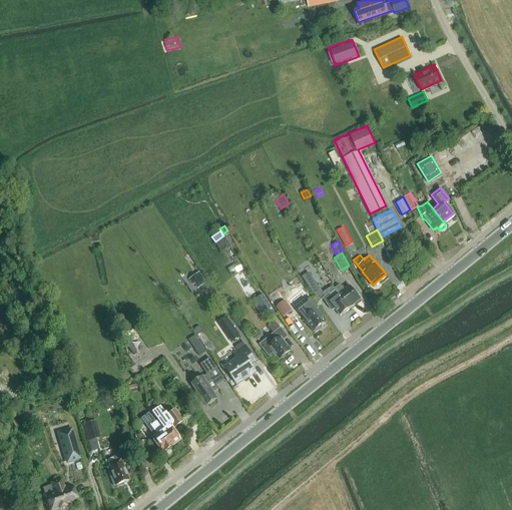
[(232,273),(243,267),(239,259),(228,266),(232,273)]
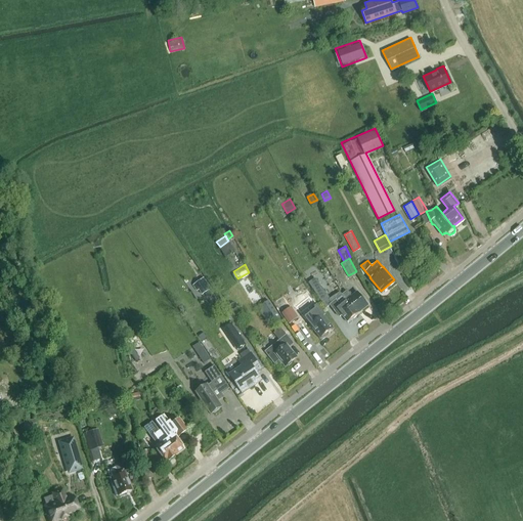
[(211,286),(204,274),(193,281),(201,293),(211,286)]
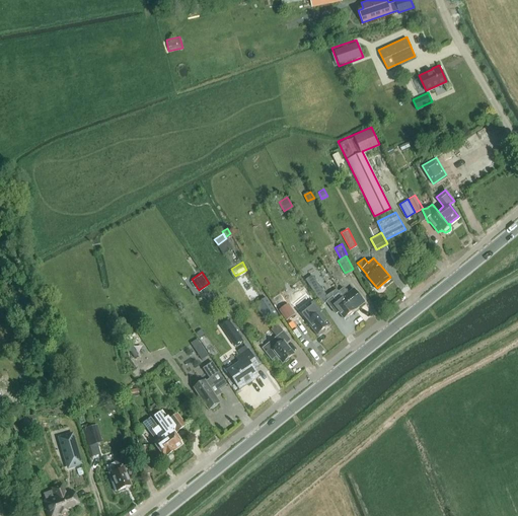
[(311,274),(305,278),(322,303),(326,299),(330,305),(336,311),(338,309),(344,316),(356,307),(355,307),(353,304),(352,305),(343,295),(339,289),(337,287),(325,294),(311,274)]
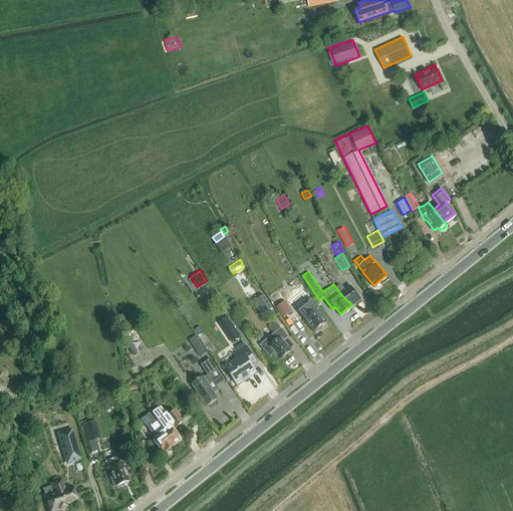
[(339,282),(335,286),(339,292),(348,302),(349,301),(351,304),(360,296),(350,283),(344,288),(339,282)]
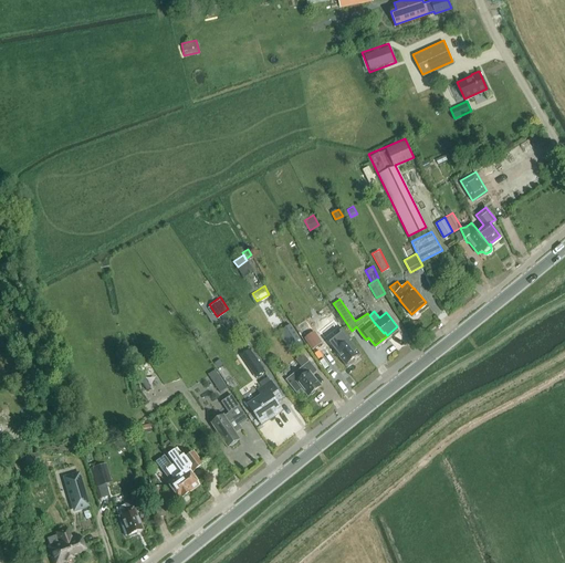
[(302,341),(290,322),(280,329),(293,346),(302,341)]
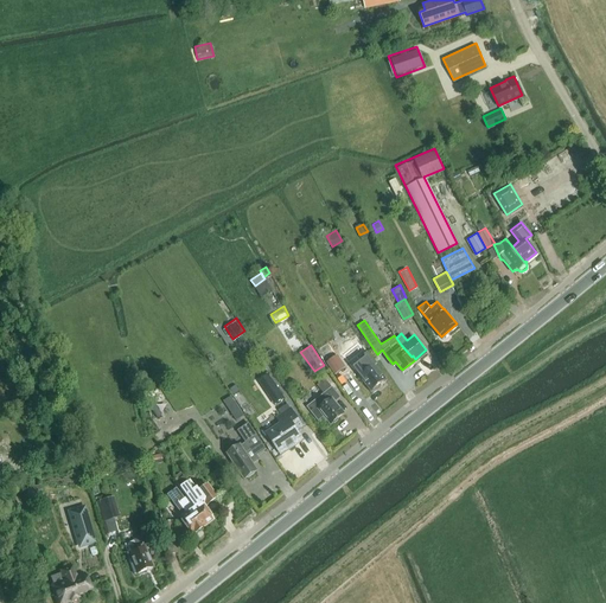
[(362,358),(353,365),(361,372),(358,373),(372,390),(386,379),(372,364),(376,360),(367,350),(359,354),(362,358)]
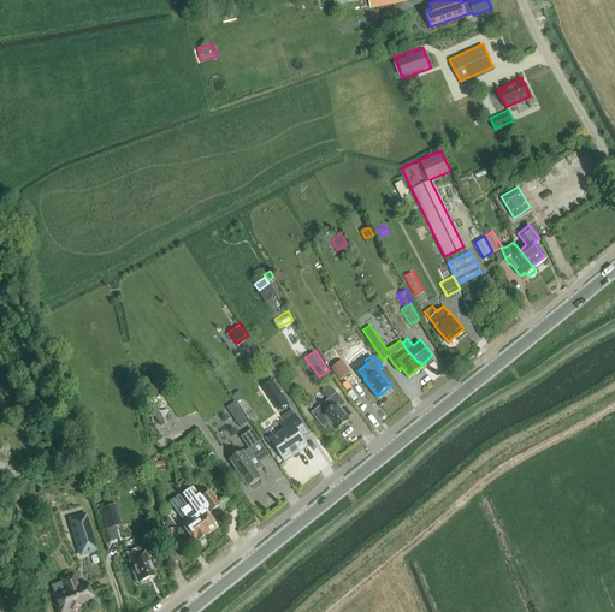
[(342,358),(331,366),(339,378),(350,370),(342,358)]
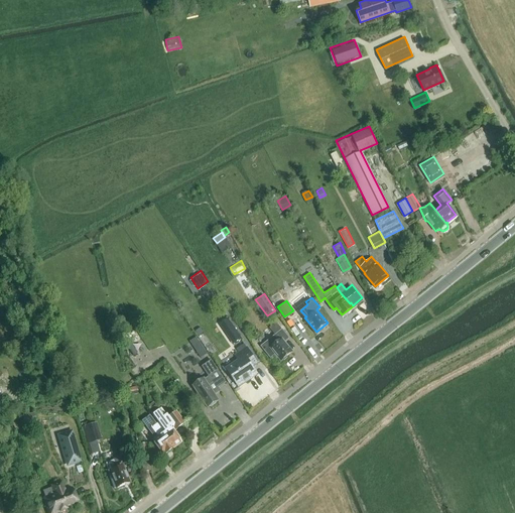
[(228,316),(224,319),(230,329),(228,331),(235,341),(241,337),(228,316)]
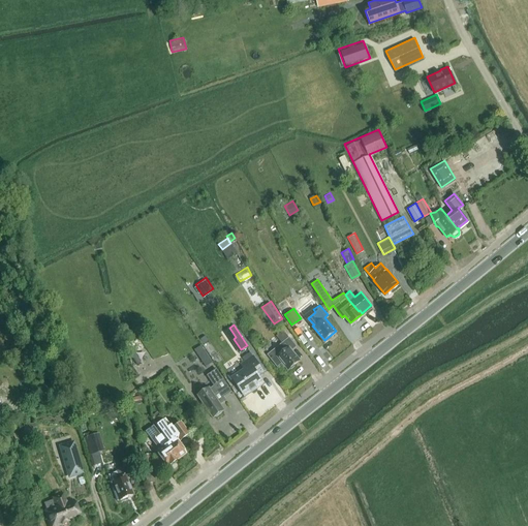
[(296,344),(288,336),(267,352),(277,365),(282,361),(288,368),(299,359),(290,348),(296,344)]
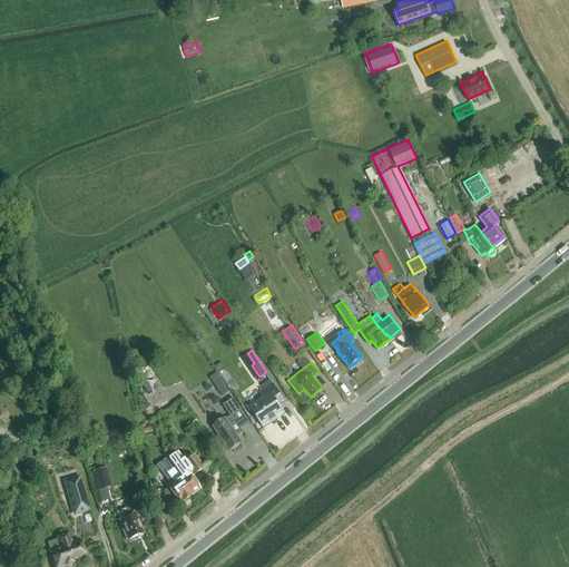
[(222,379),(215,383),(219,390),(222,393),(228,389),(226,385),(222,379)]
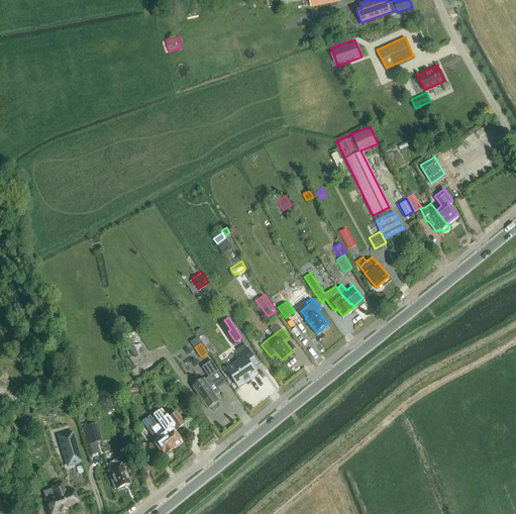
[(235,353),(239,358),(226,367),(239,386),(258,373),(252,366),(258,363),(246,346),(235,353)]
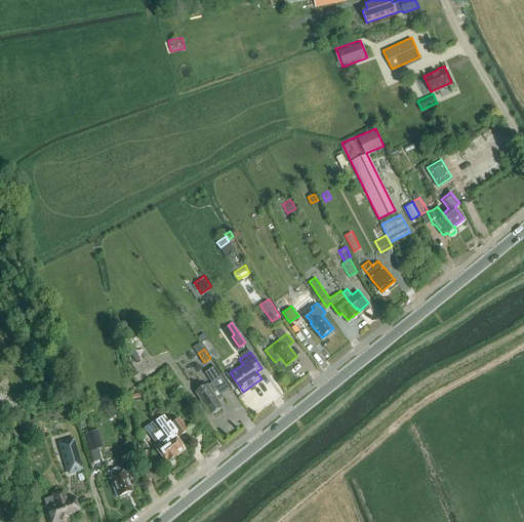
[(206,369),(215,362),(211,357),(203,364),(206,369)]
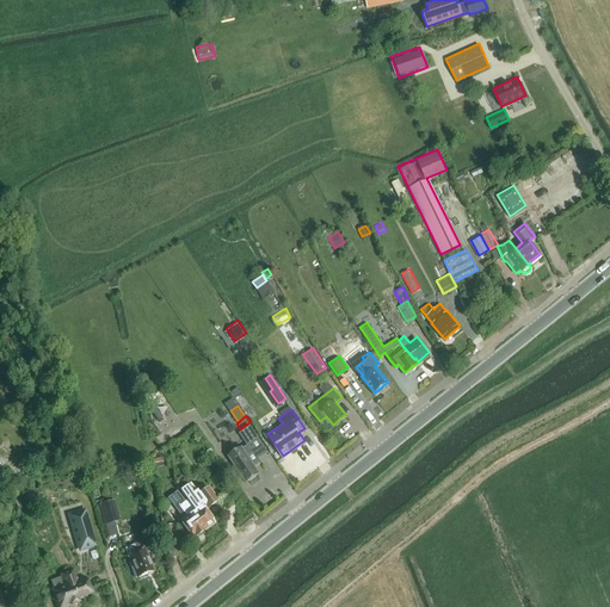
[(242,446),(242,445),(228,454),(246,479),(259,471),(253,462),(260,458),(258,456),(267,450),(251,423),(239,431),(247,443),(242,446)]
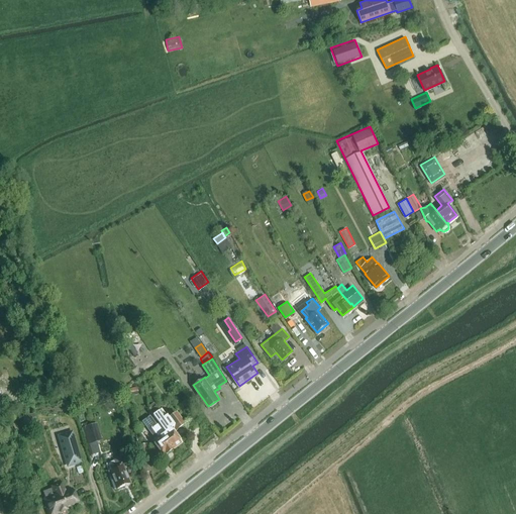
[(74,397),(76,404),(84,402),(83,395),(74,397)]
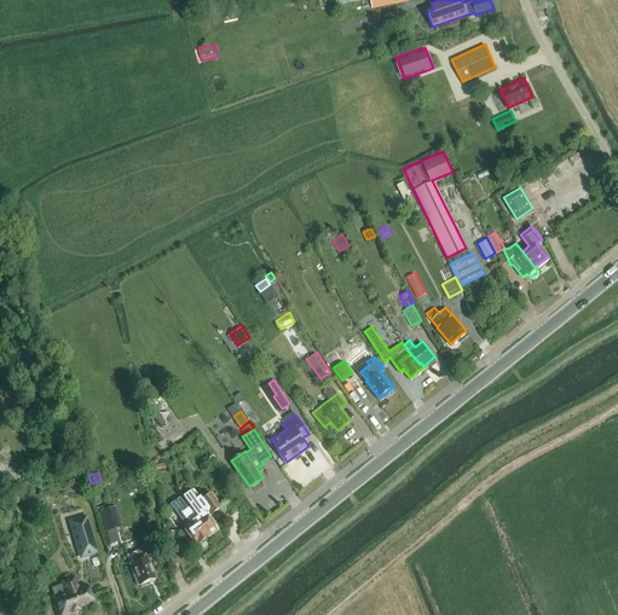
[(185,483),(178,489),(180,493),(182,494),(189,504),(185,506),(207,534),(217,527),(203,510),(215,500),(209,492),(198,500),(190,488),(185,483)]
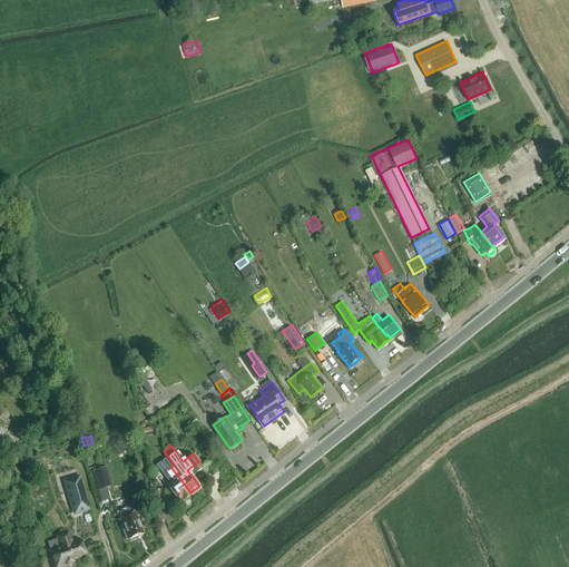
[(26,467),(39,463),(36,453),(22,458),(26,467)]
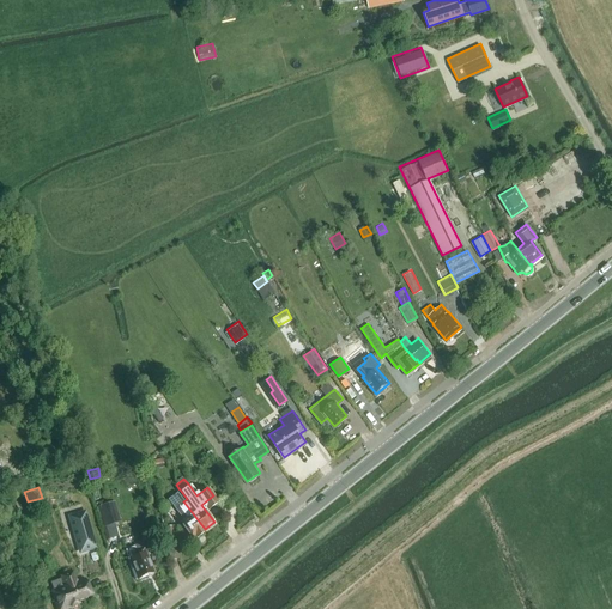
[(179,488),(165,498),(182,518),(179,521),(193,539),(205,529),(183,501),(187,499),(180,489),(179,488)]
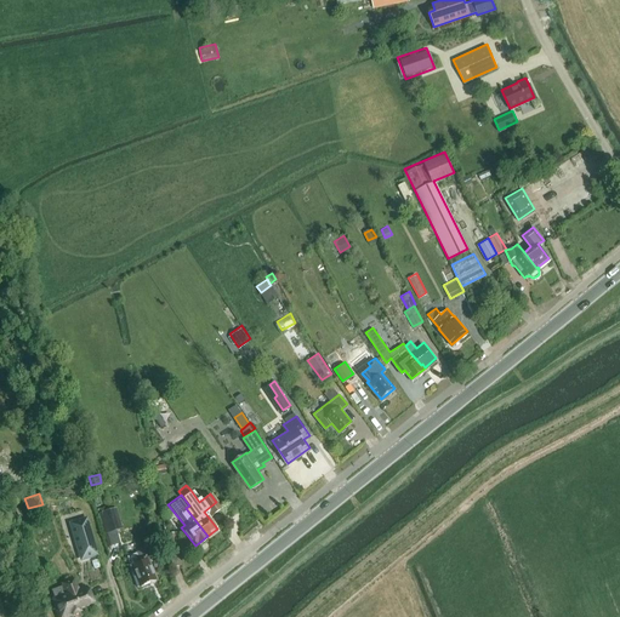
[(108,509),(98,512),(103,531),(113,529),(108,509)]
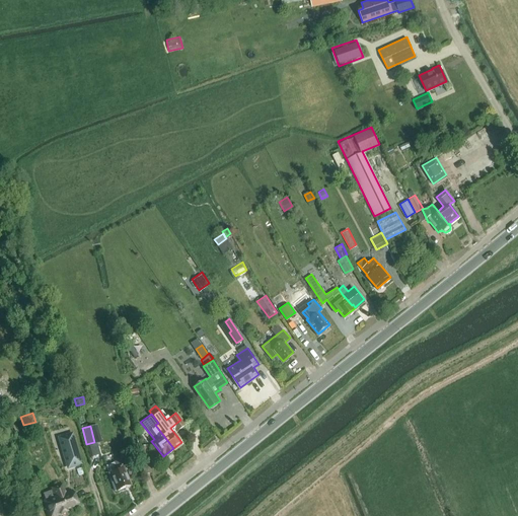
[(71,433),(58,436),(61,445),(65,444),(67,453),(65,454),(68,463),(79,459),(71,433)]
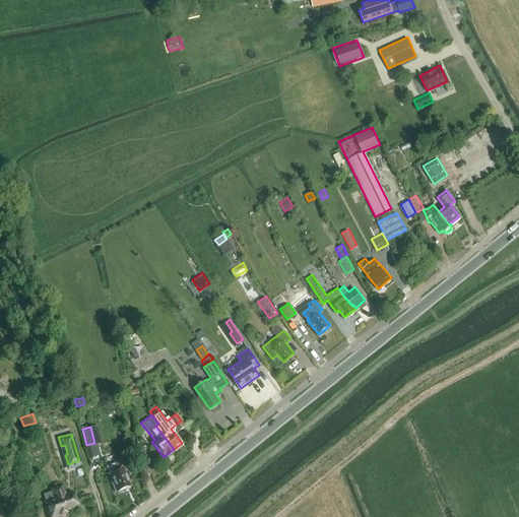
[(87,447),(90,457),(98,455),(94,445),(87,447)]
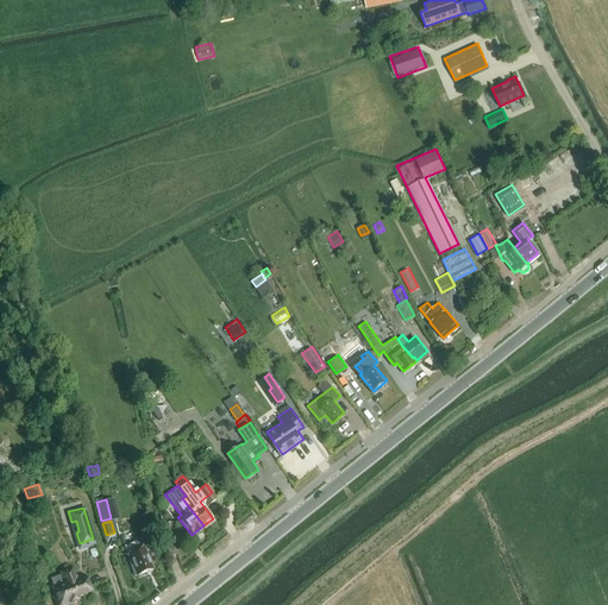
[(173,521),(162,522),(164,536),(175,534),(173,521)]
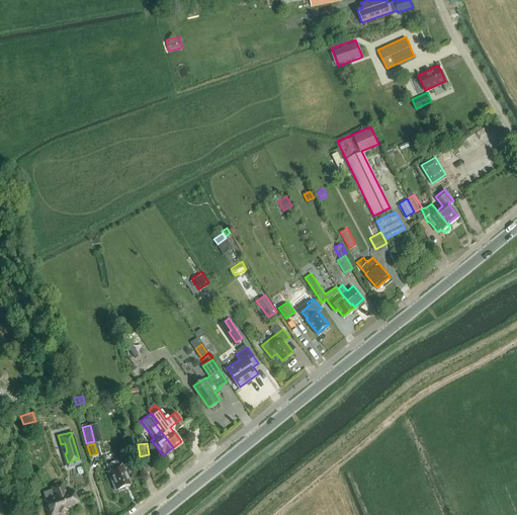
[(121,465),(124,463),(121,455),(104,462),(114,488),(128,483),(121,465)]
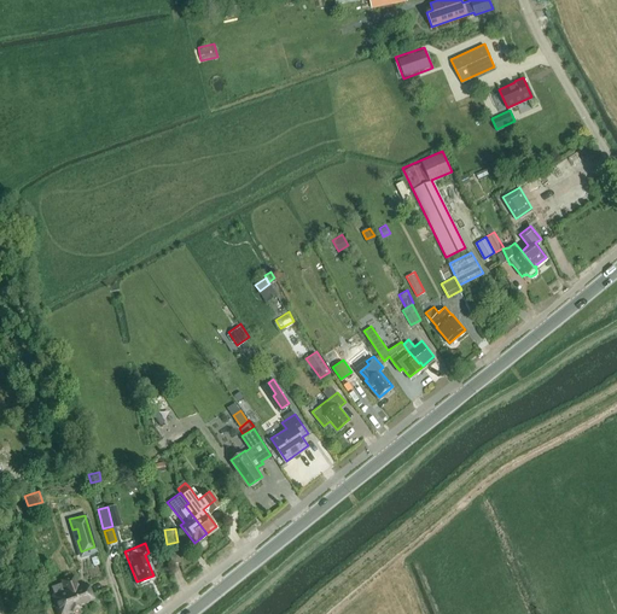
[(53,592),(52,594),(58,610),(69,607),(70,610),(79,607),(77,603),(92,597),(86,582),(76,585),(73,574),(62,579),(50,584),(53,592)]
